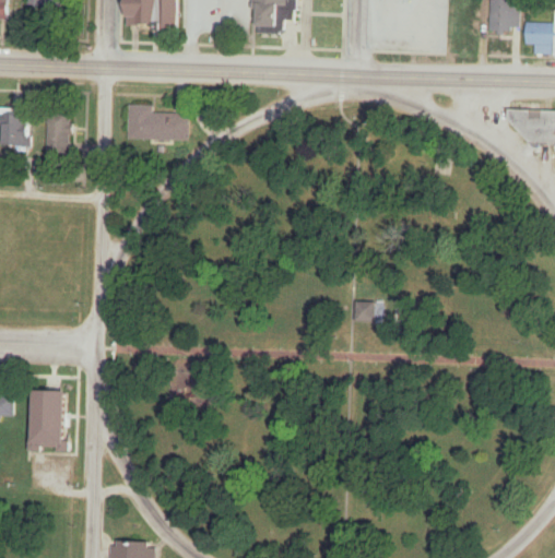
[(124,0),(124,25),(155,25),(163,25),(163,32),(174,32),(174,0),(124,0)]
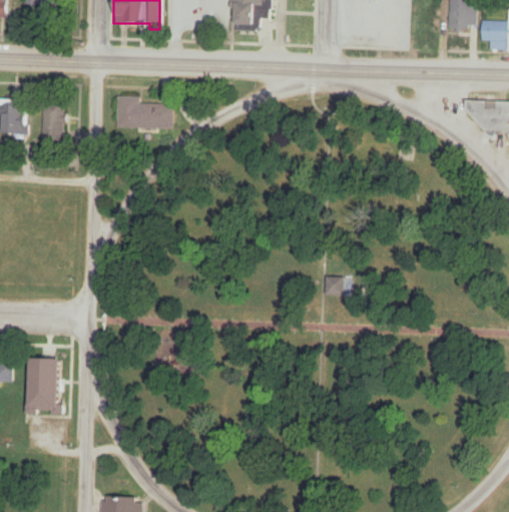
[(228,0),(228,3),(233,3),(232,27),(255,27),(253,5),(261,5),(261,0),(228,0)]
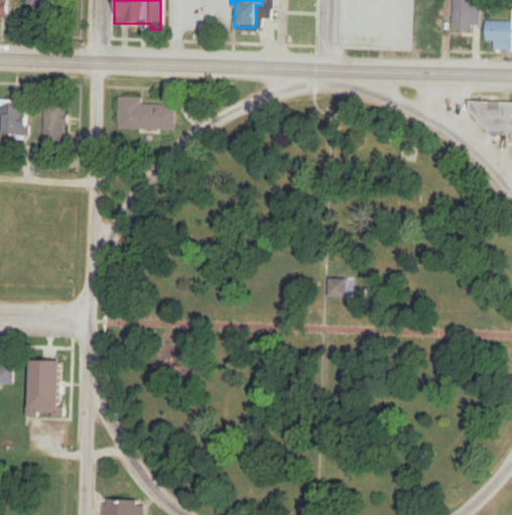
[(449,0),(448,32),(475,33),(475,3),(466,0),(449,0)]
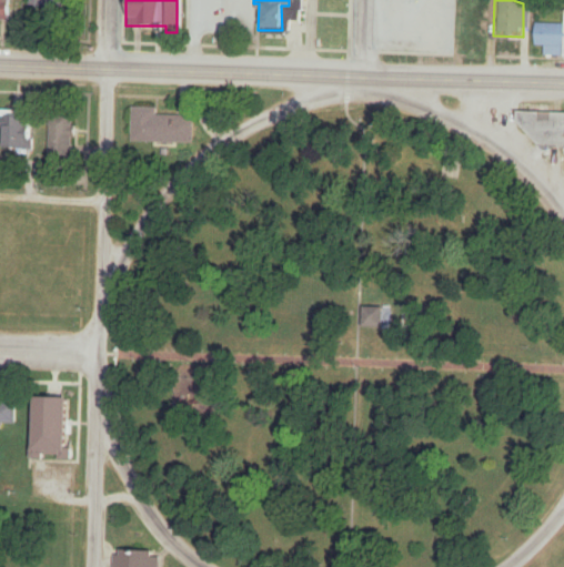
[(563,10),(563,59),(540,59),(540,47),(530,46),(531,22),(560,24),(560,10),(563,10)]
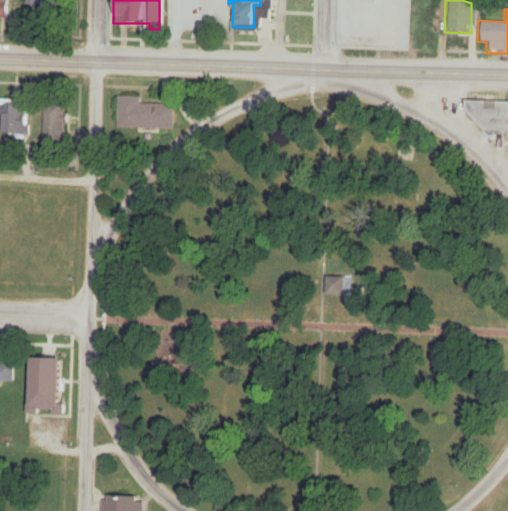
[(114,96),(114,129),(169,129),(169,106),(137,105),(137,96),(114,96)]
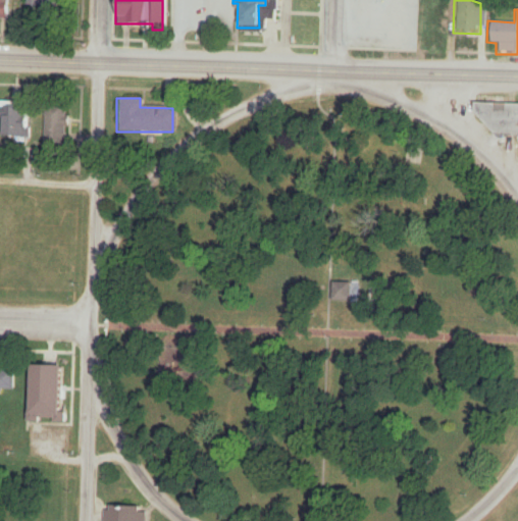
[(27,101),(0,101),(0,137),(27,137),(27,101)]
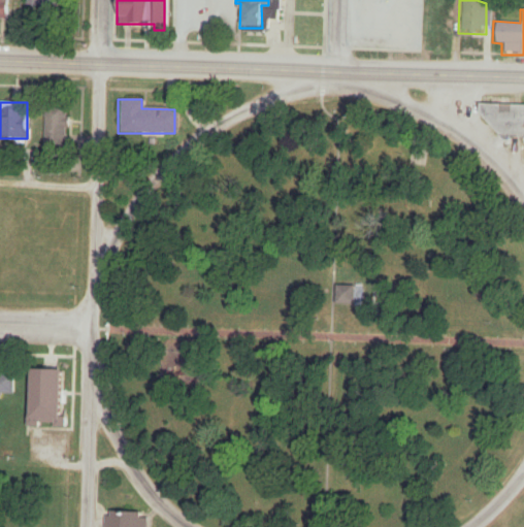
[(523,136),(523,104),(481,103),(481,125),(496,125),(496,136),(523,136)]
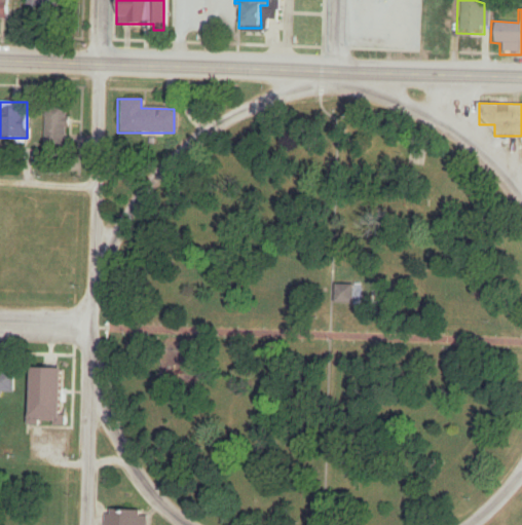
[(66,104),(42,104),(43,148),(66,147),(66,104)]
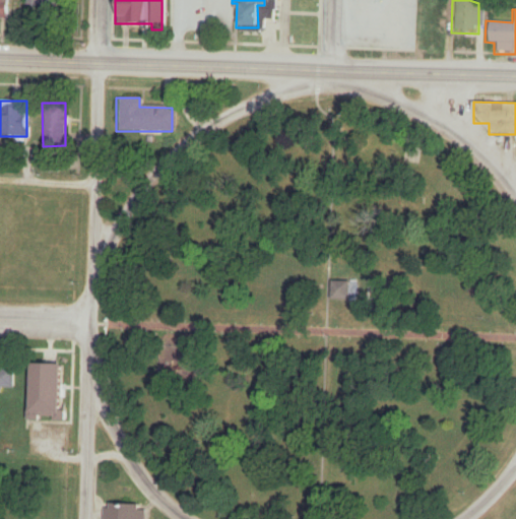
[(328,281),(329,301),(352,302),(352,281),(328,281)]
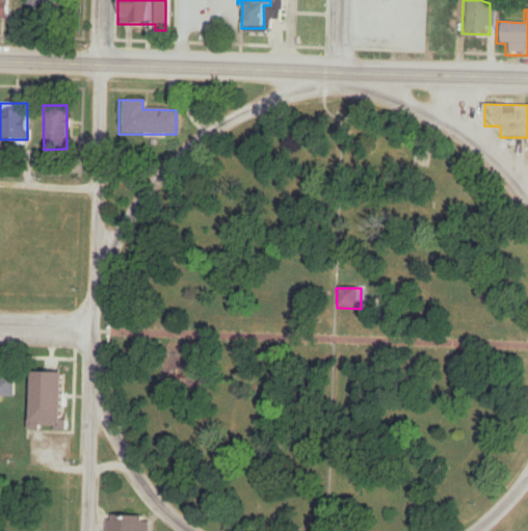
[(12,372),(0,372),(0,397),(12,397),(12,372)]
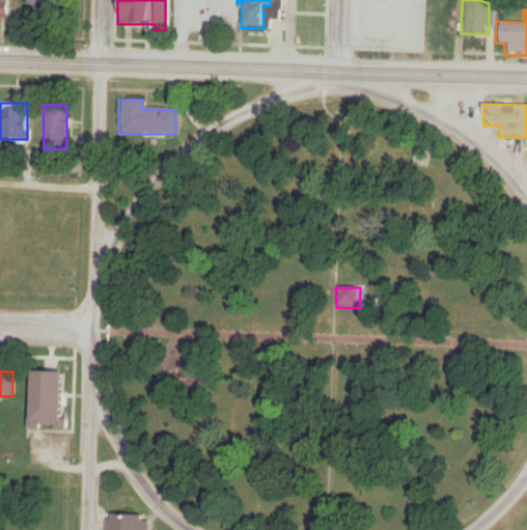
[(66,371),(63,428),(26,428),(28,371),(66,371)]
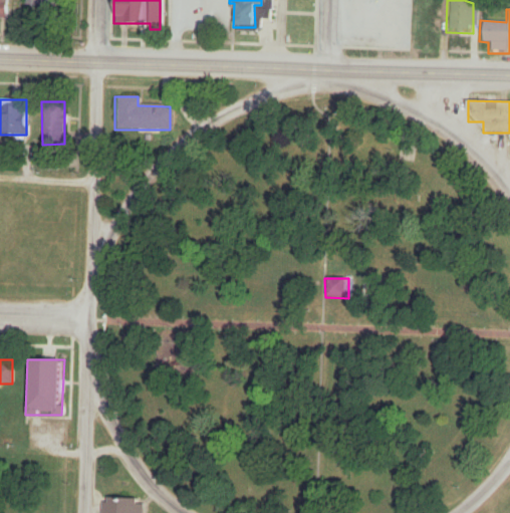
[(97,503),(96,512),(142,512),(142,505),(135,499),(106,499),(106,505),(97,503)]
